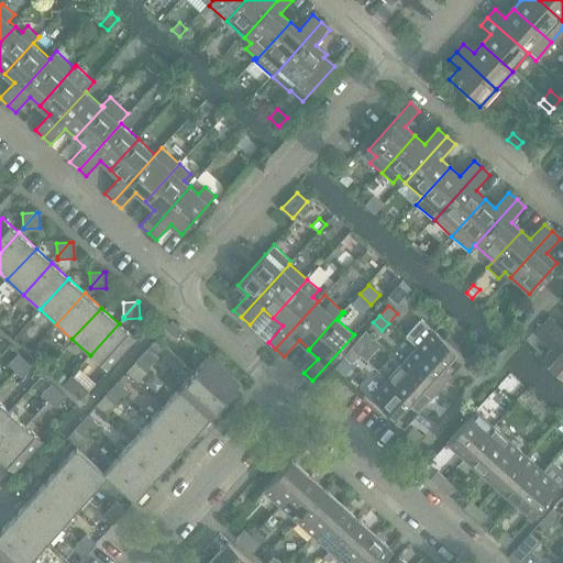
[(562,330),(550,319),(543,326),(562,343),(562,330)]
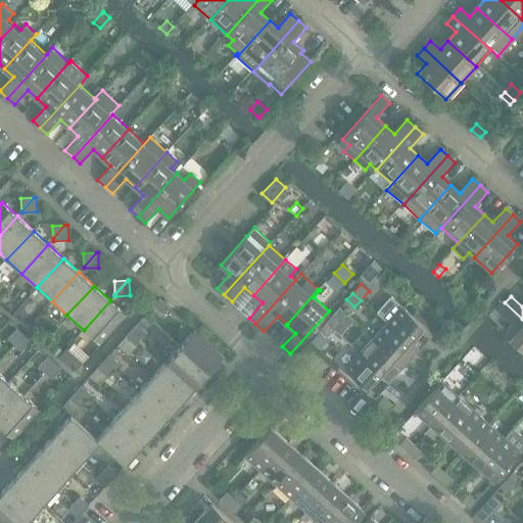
[(169,307),(159,299),(158,299),(153,305),(162,314),(169,307)]
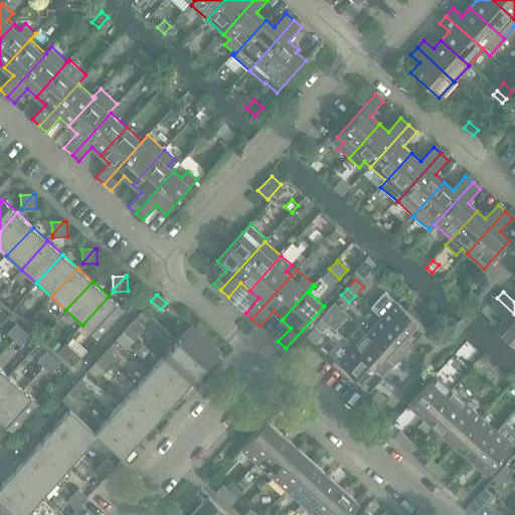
[(99,340),(125,311),(109,296),(82,325),(99,340)]
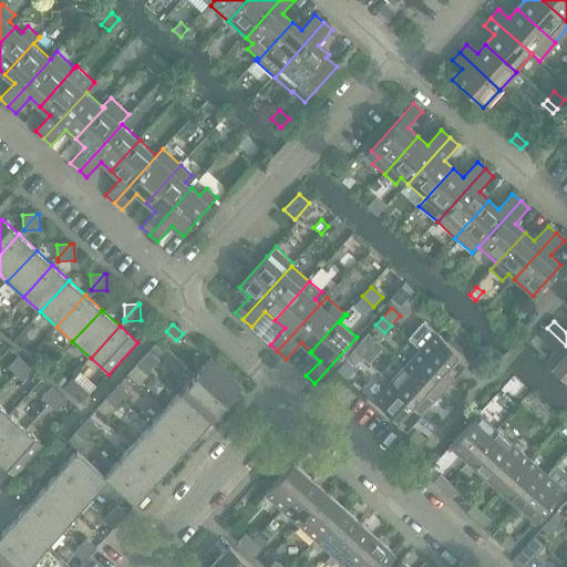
[(566,380),(566,346),(547,328),(539,337),(555,351),(545,361),(566,380)]
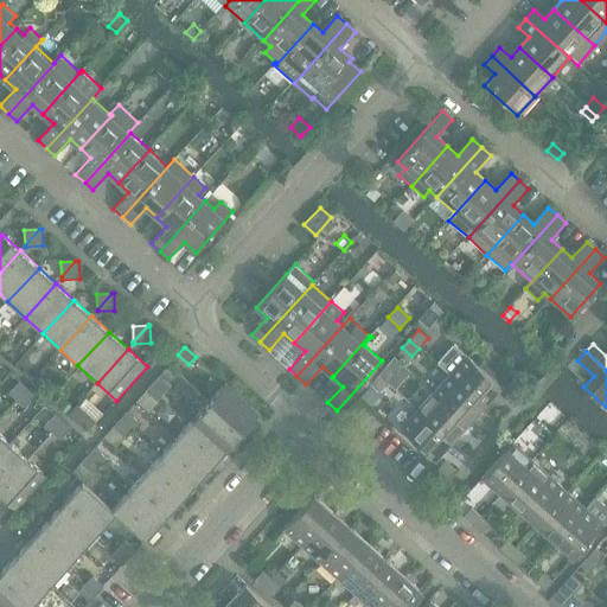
[(448,376),(483,407),(502,387),(467,355),(448,376)]
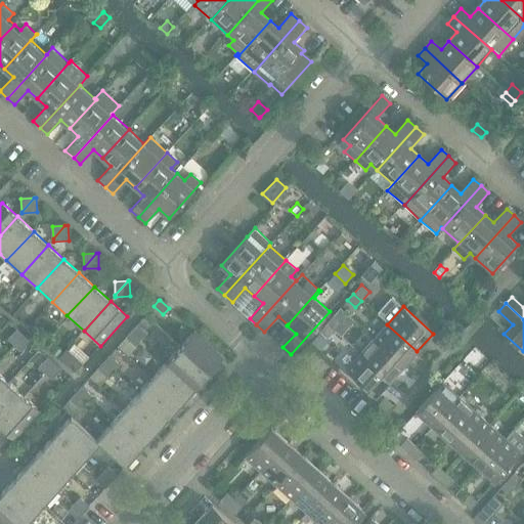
[(325,323),(334,332),(348,314),(340,307),(325,323)]
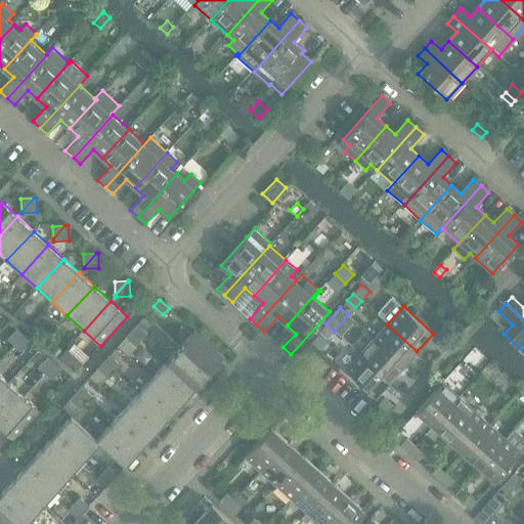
[(326,339),(334,332),(325,323),(318,332),(326,339)]
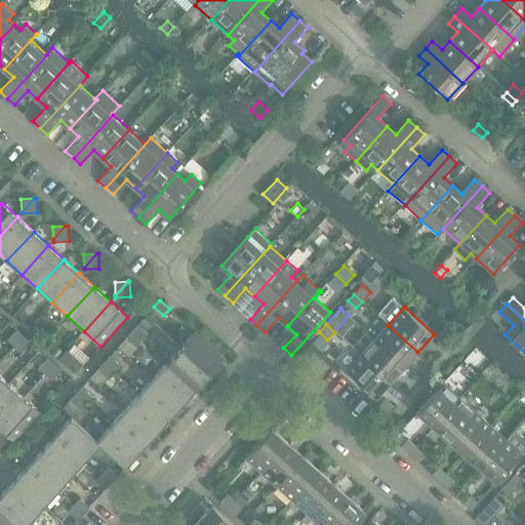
[(132,331),(142,339),(147,332),(138,325),(132,331)]
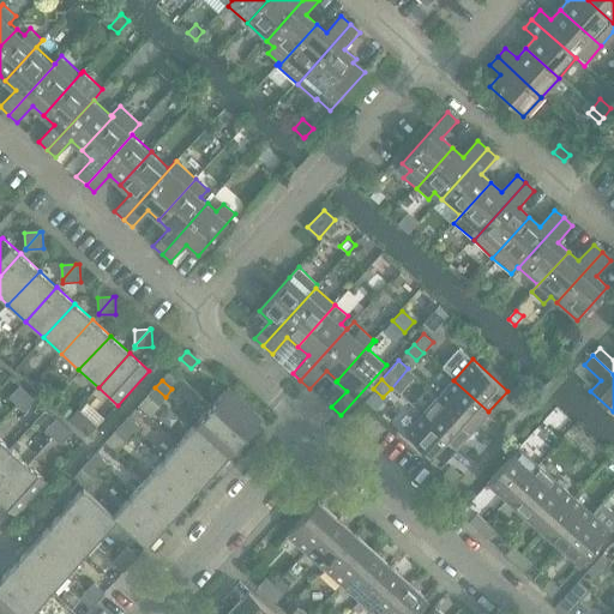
[(473,429),(488,411),(453,380),(437,397),(473,429)]
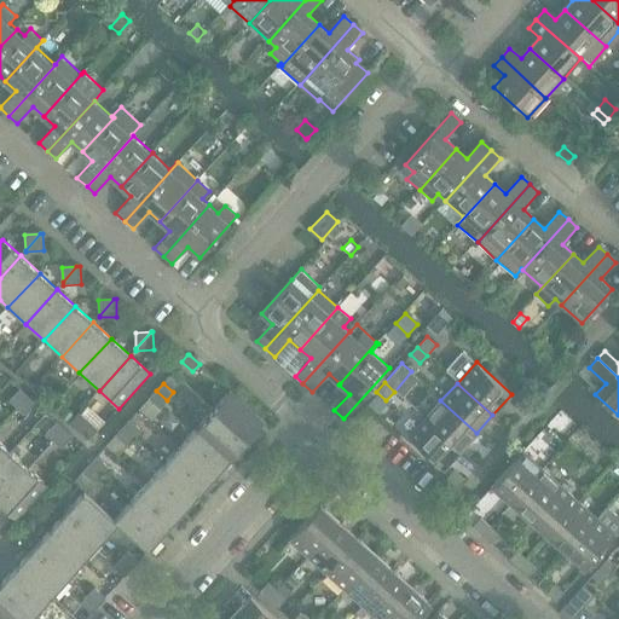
[(19,409),(29,398),(18,388),(9,400),(19,409)]
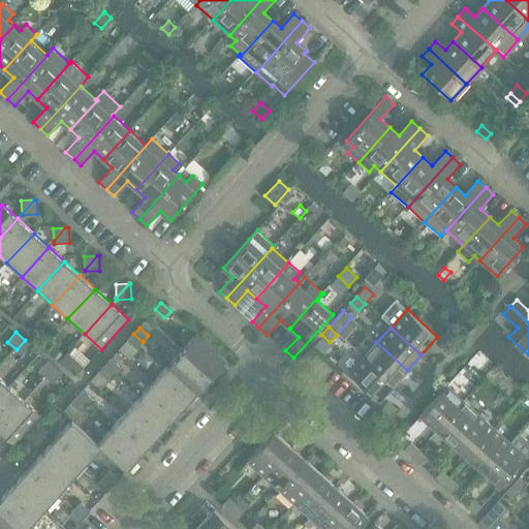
[(136,348),(143,342),(133,334),(128,340),(136,348)]
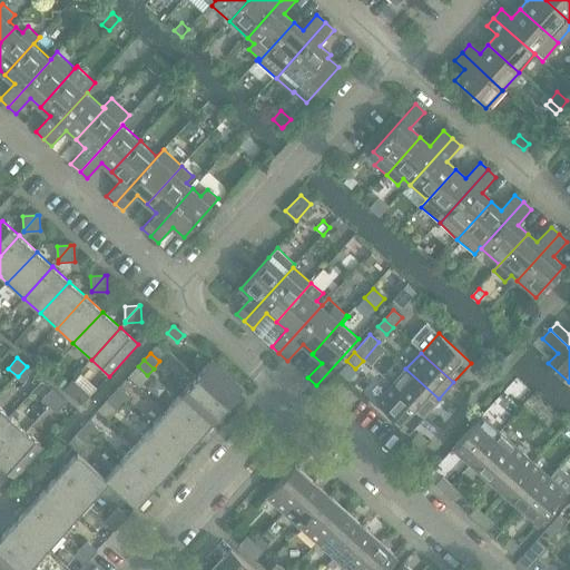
[(197,376),(229,405),(245,389),(212,360),(197,376)]
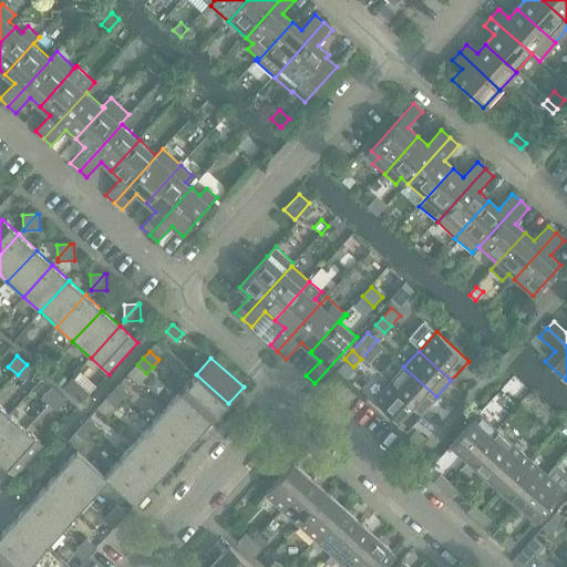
[(27,364),(18,374),(23,380),(32,369),(27,364)]
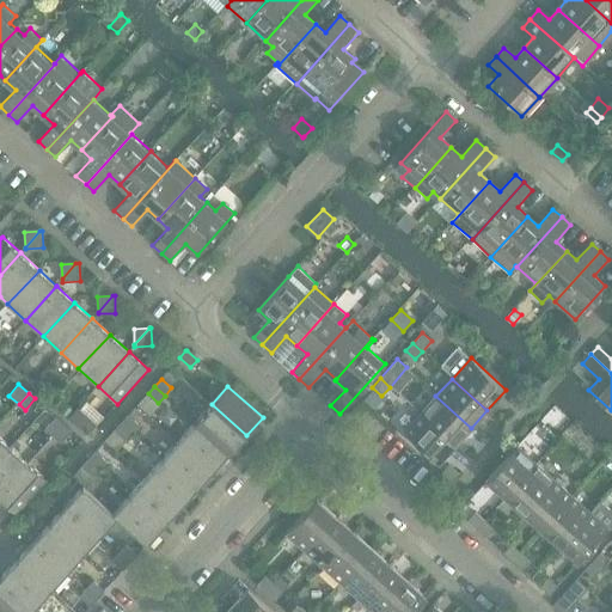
[(454,445),(471,428),(435,396),(420,414),(454,445)]
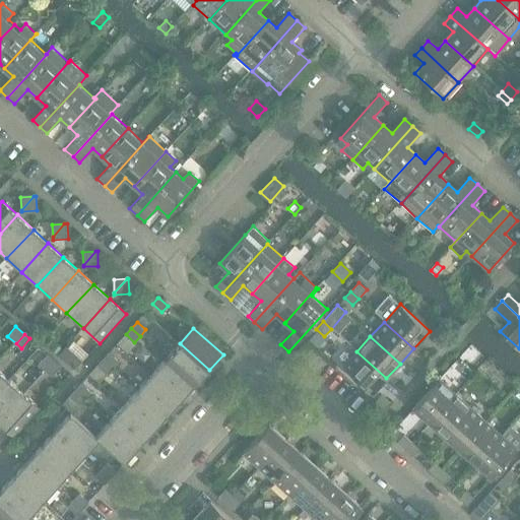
[(196,385),(209,370),(180,343),(166,359),(196,385)]
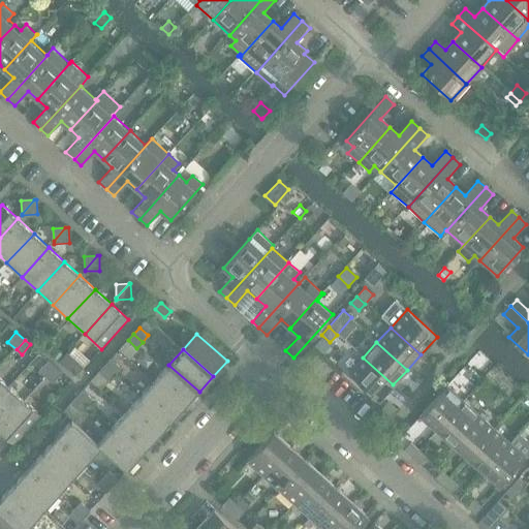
[(75,362),(66,353),(59,362),(68,370),(75,376),(83,368),(75,362)]
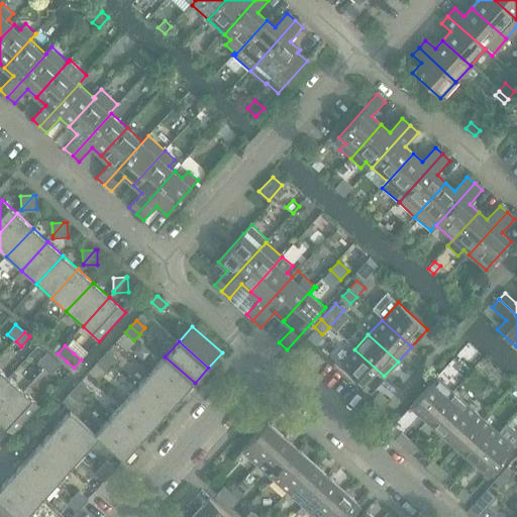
[(370,392),(384,376),(354,349),(340,366),(370,392)]
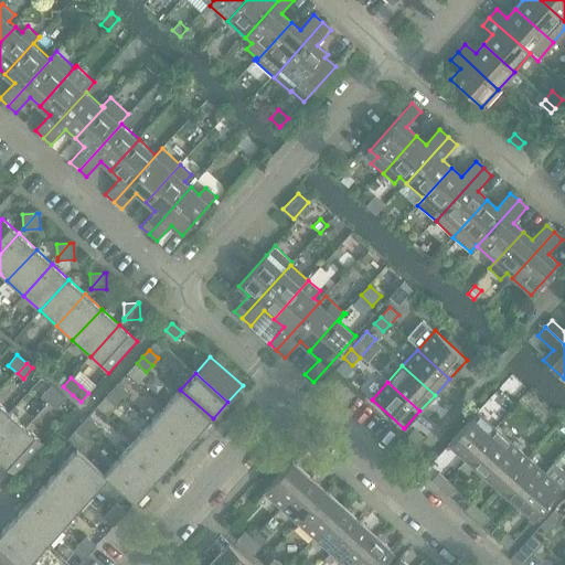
[(112,391),(121,400),(128,392),(119,383),(112,391)]
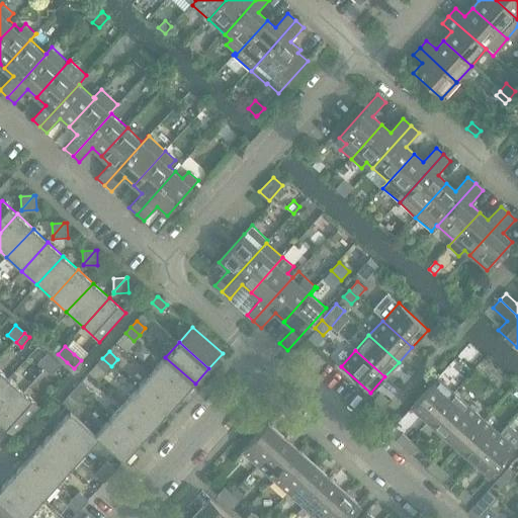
[(44,369),(53,359),(47,353),(37,363),(44,369)]
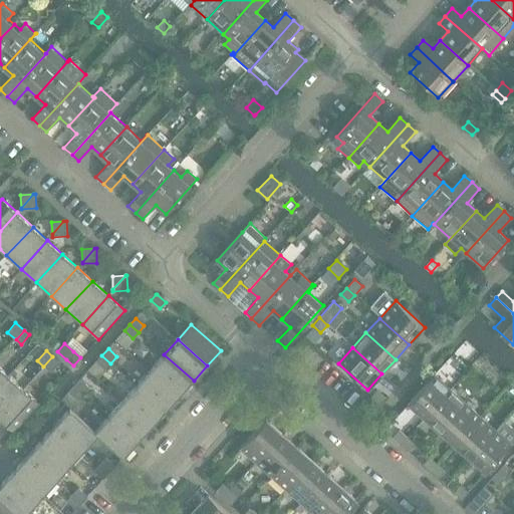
[(181,396),(194,380),(164,354),(151,369),(181,396)]
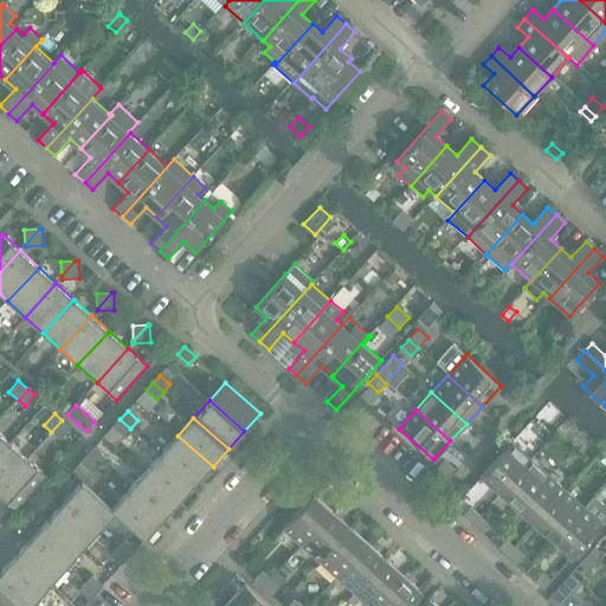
[(124,434),(130,429),(120,419),(114,426),(124,434)]
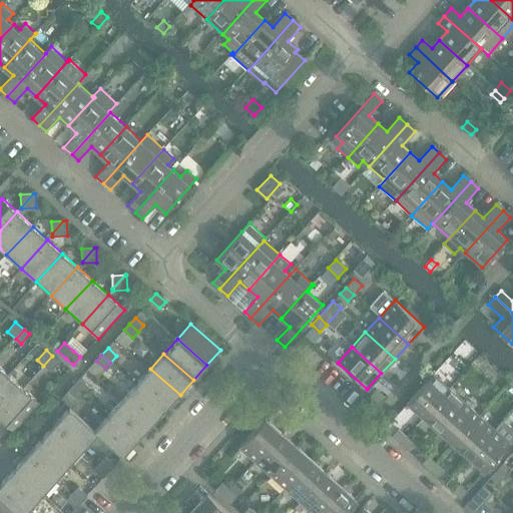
[(52,356),(43,366),(50,372),(59,362),(52,356)]
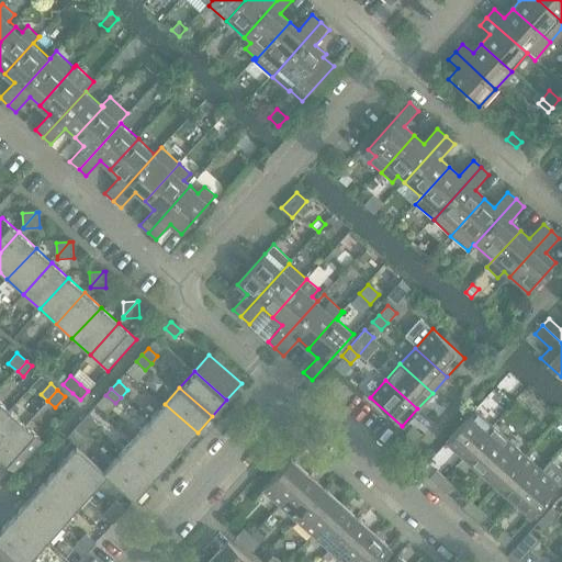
[(182,449),(198,433),(165,404),(149,420),(182,449)]
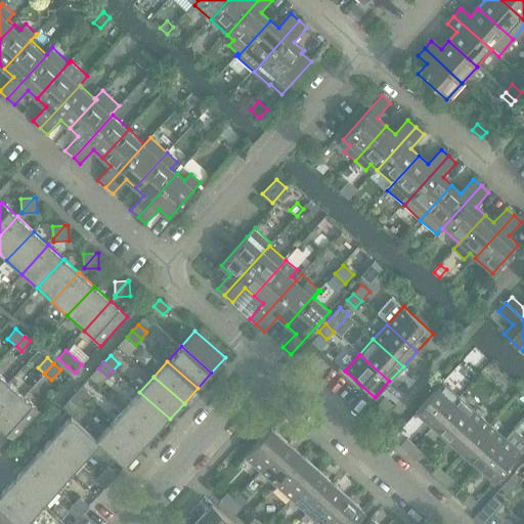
[(0,422),(23,397),(7,383),(0,390),(0,422)]
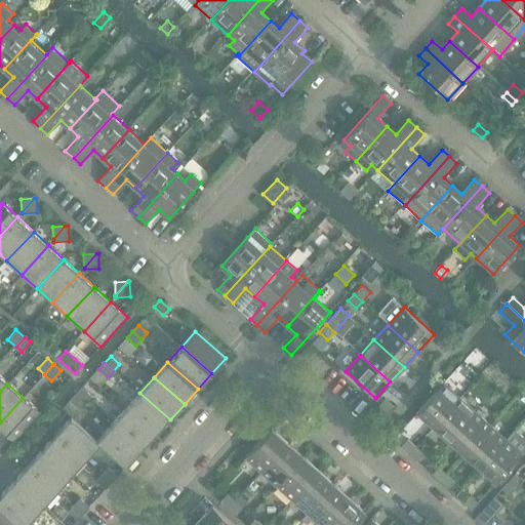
[(432,428),(459,398),(443,384),(415,413),(432,428)]
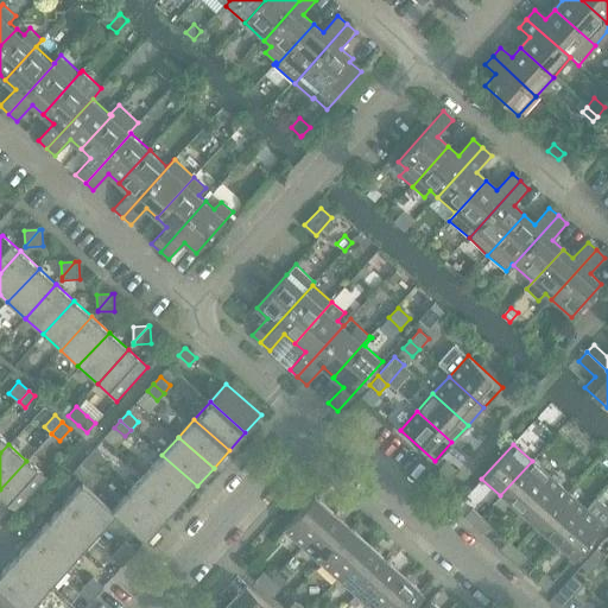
[(105,458),(94,449),(88,455),(100,466),(105,458)]
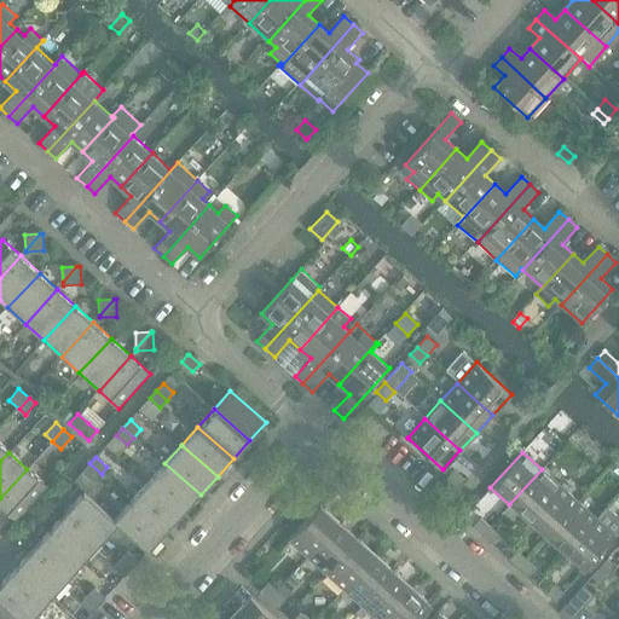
[(93,482),(102,474),(90,463),(81,473),(93,482)]
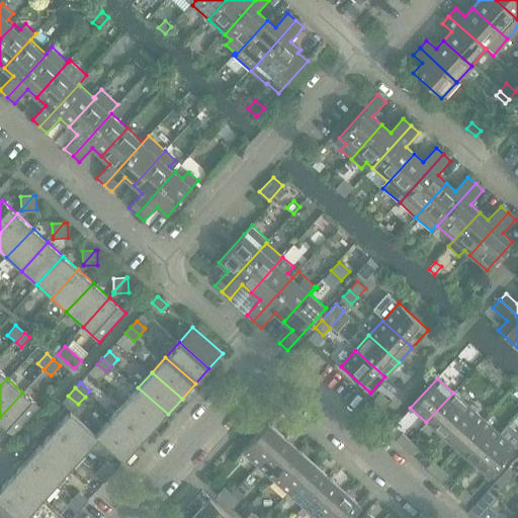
[(155,429),(168,414),(138,387),(124,403),(155,429)]
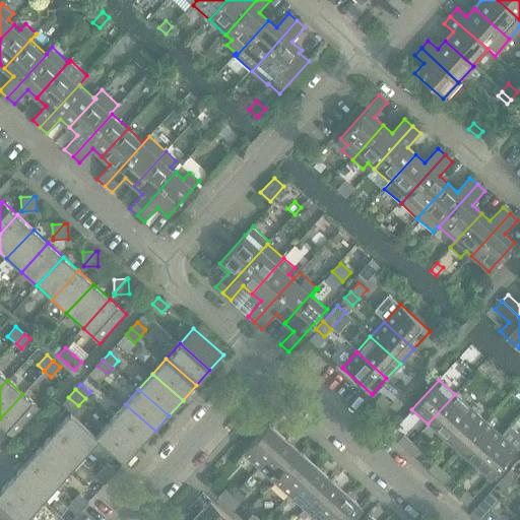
[(0,418),(0,425),(14,439),(41,409),(22,394),(0,418)]
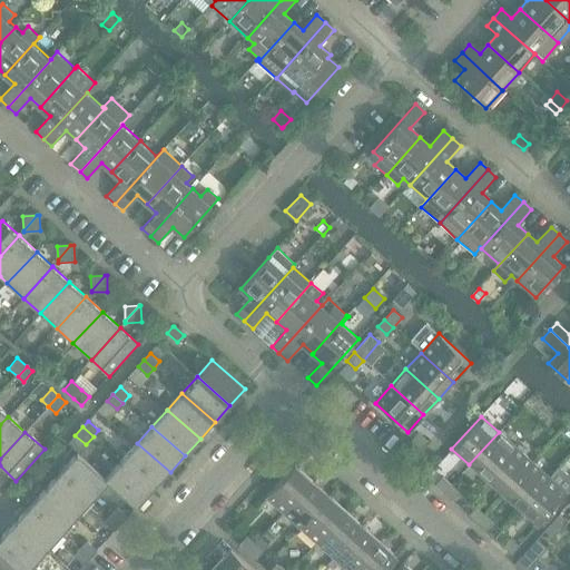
[(516,448),(499,432),(469,464),(485,480),(516,448)]
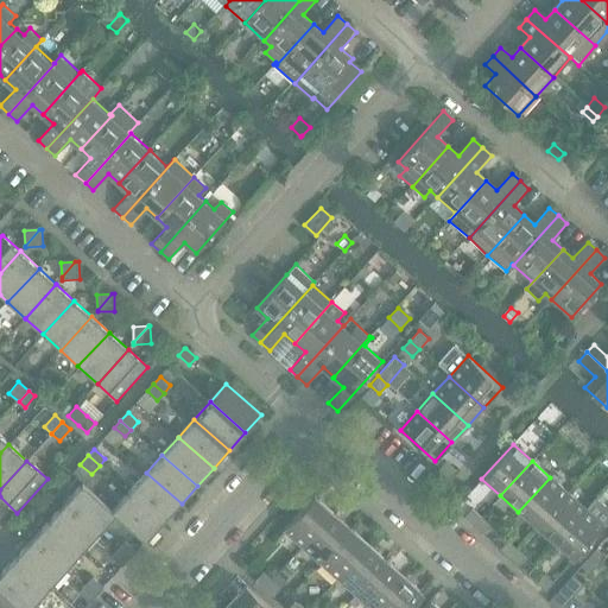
[(165,521),(182,504),(146,473),(130,491),(165,521)]
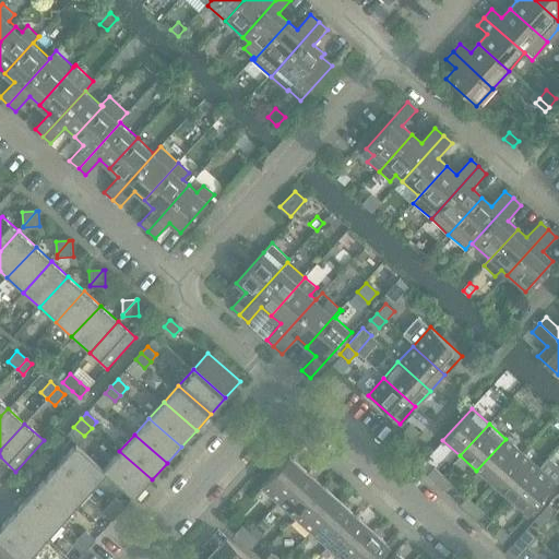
[(506,439),(476,471),(492,485),(522,453),(506,439)]
